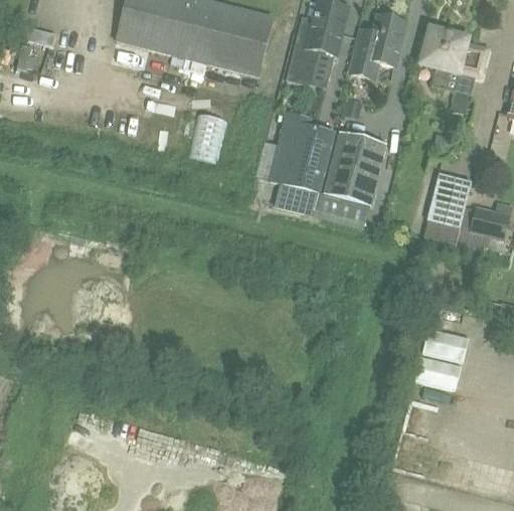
[(127,0),(117,40),(260,76),(271,35),(262,33),(267,15),(208,0),(127,0)]
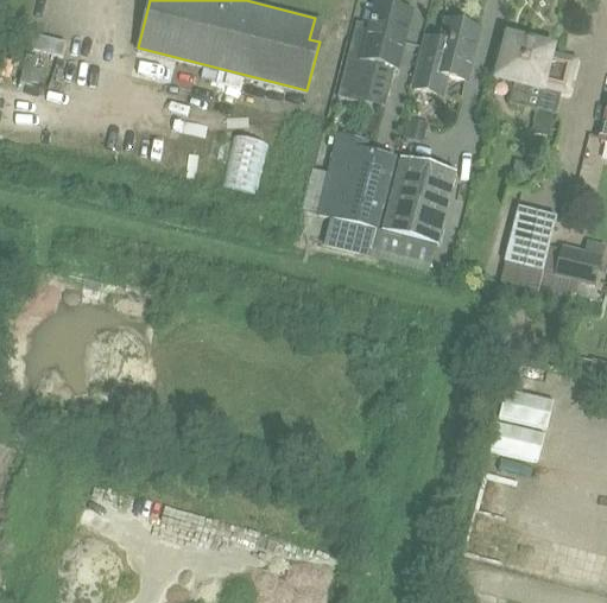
[(352,39),(339,94),(365,101),(375,59),(397,64),(411,10),(397,6),(396,0),(381,0),(380,1),(377,1),(366,43),(352,39)]
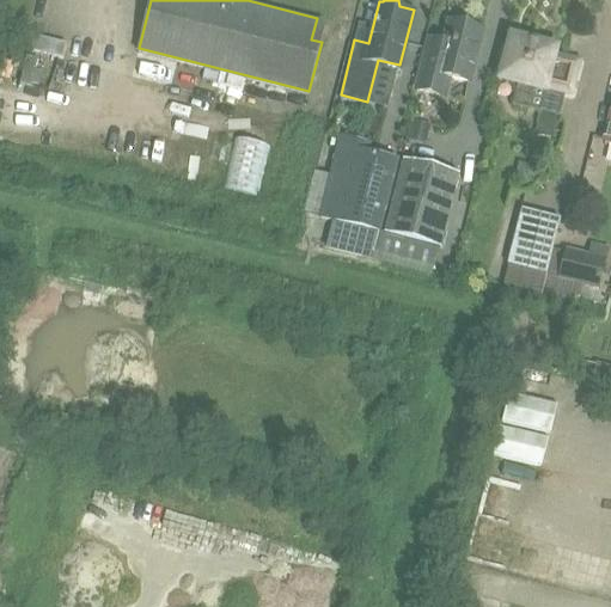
[(431,35),(417,86),(445,93),(450,74),(470,79),(483,28),(450,19),(445,38),(431,35)]
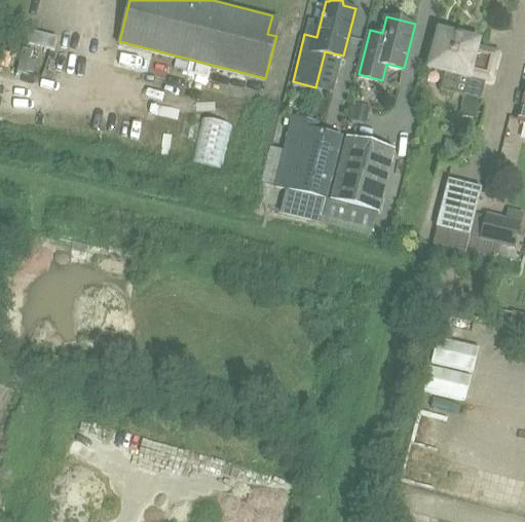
[(460,73),(469,75),(469,72),(491,78),(498,50),(477,44),(478,40),(455,34),(456,29),(444,26),(442,31),(440,30),(437,45),(433,44),(427,64),(446,69),(442,87),(456,90),(460,73)]
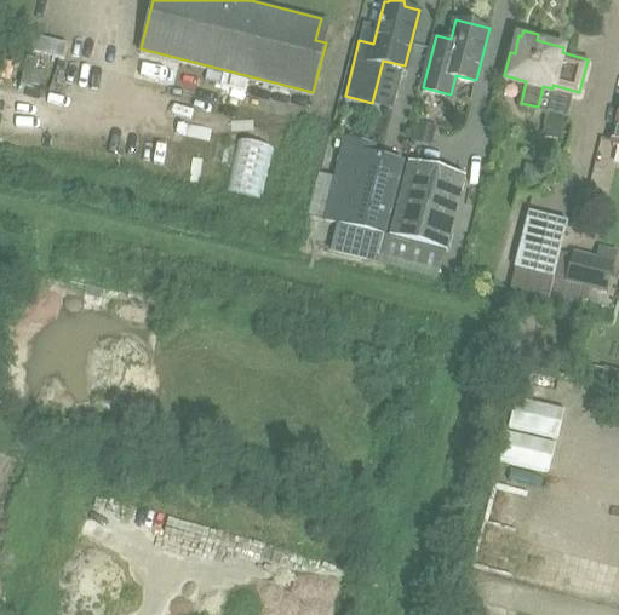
[(370,141),(345,134),(325,217),(385,233),(405,160),(367,150),(370,141)]
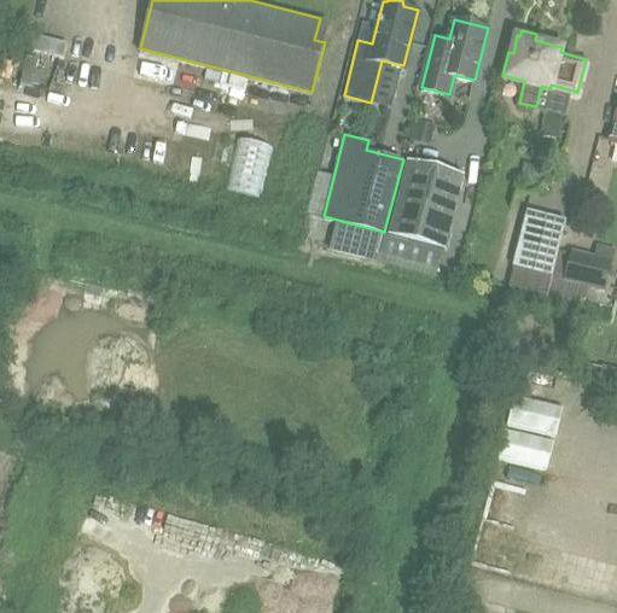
[(444,247),(464,171),(408,158),(389,233),(444,247)]
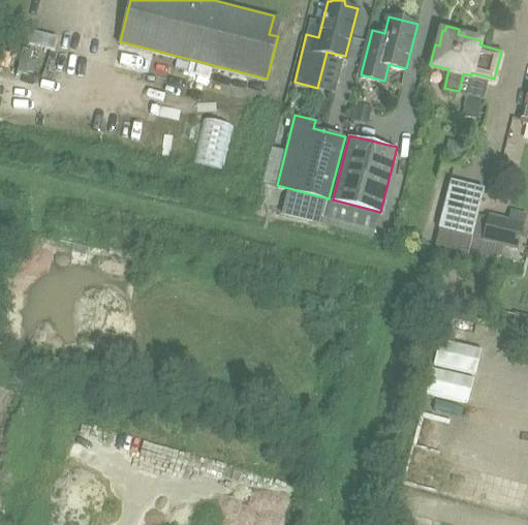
[(451,178),(439,226),(472,235),(485,187),(451,178)]
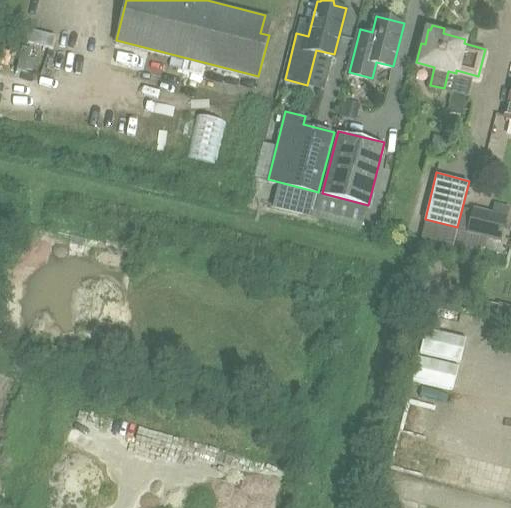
[(500,240),(506,216),(473,208),(467,232),(500,240)]
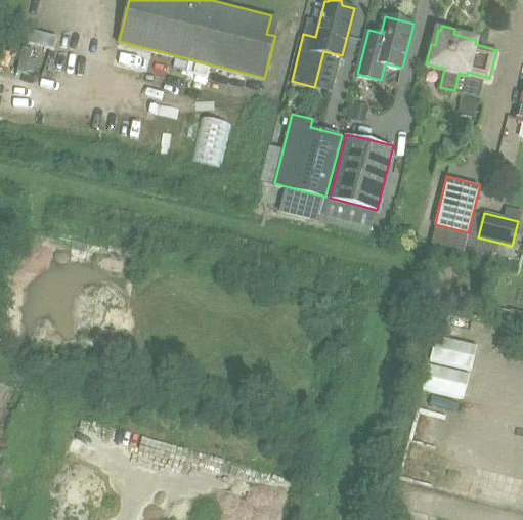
[(507,322),(511,309),(493,305),(490,318),(507,322)]
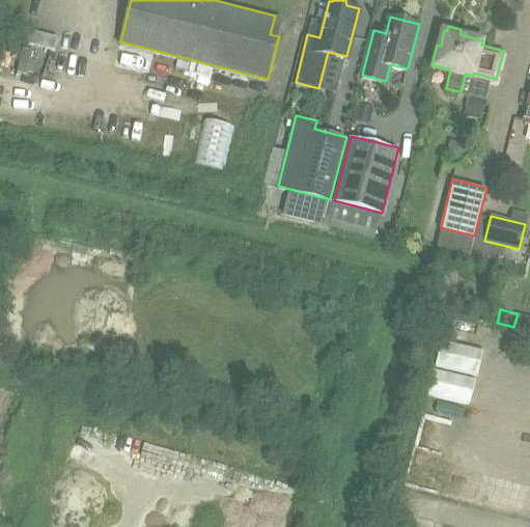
[(442,338),(436,363),(477,373),(483,349),(442,338)]
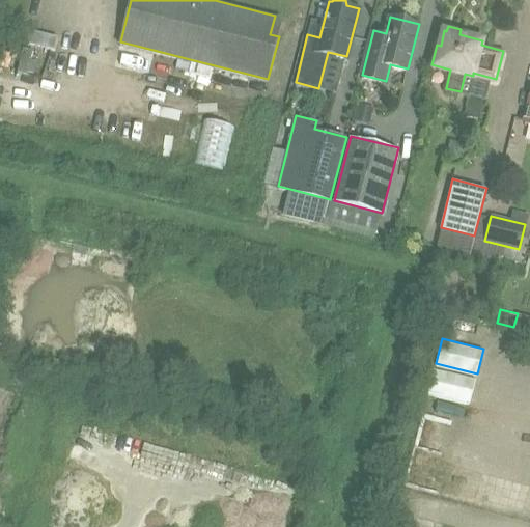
[(475,380),(434,369),(427,394),(469,405),(475,380)]
